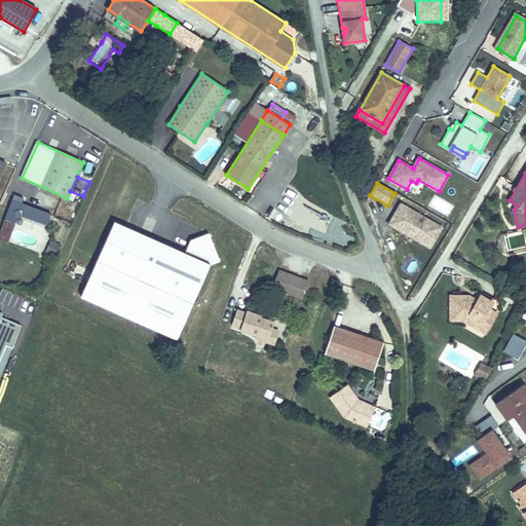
[(283,217),(324,235),(334,213),(292,194),(283,217)]
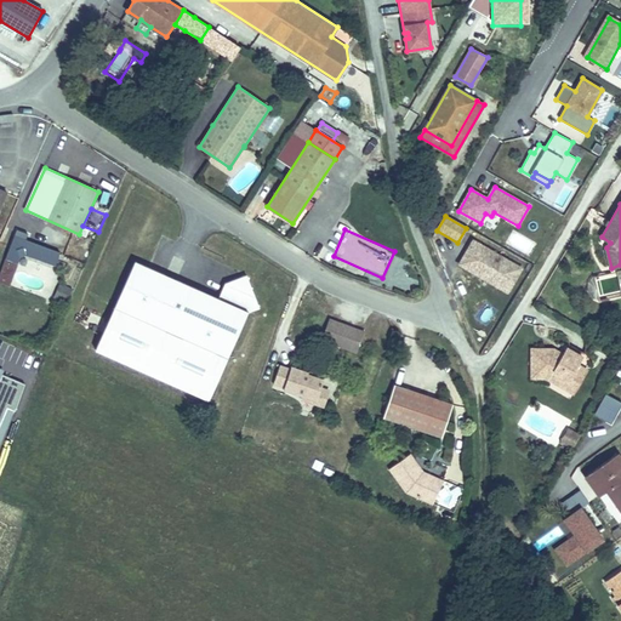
[(60,252),(26,240),(28,234),(17,231),(6,258),(17,263),(20,256),(22,251),(56,265),(60,252)]
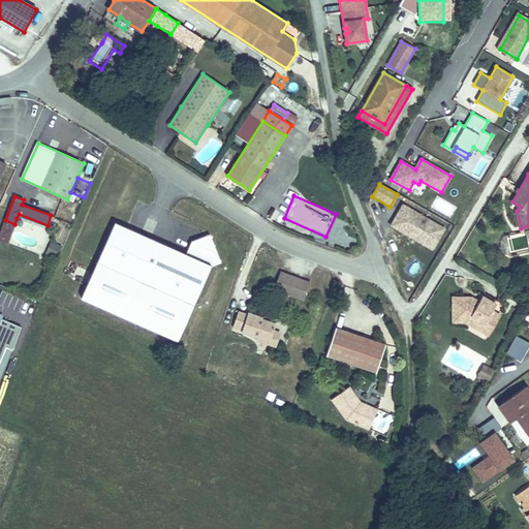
[(443,228),(404,207),(393,227),(432,249),(443,228)]
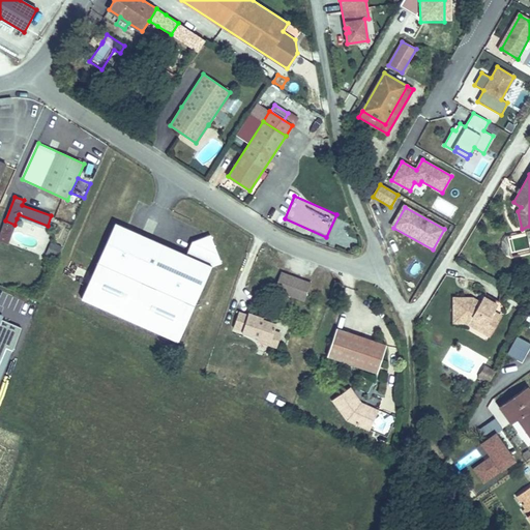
[(47,229),(48,226),(19,214),(17,218),(47,229)]
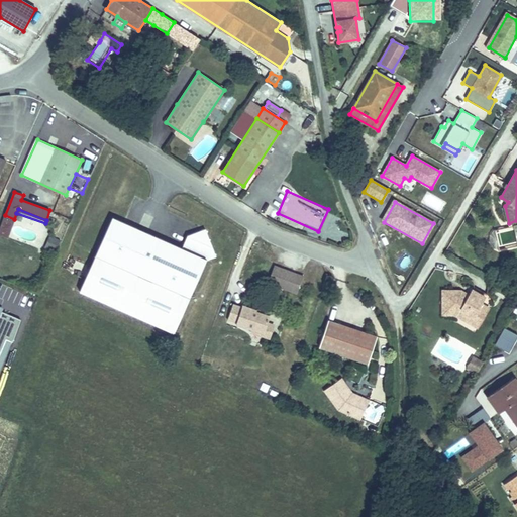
[(0,234),(7,237),(14,219),(5,215),(0,227),(0,234)]
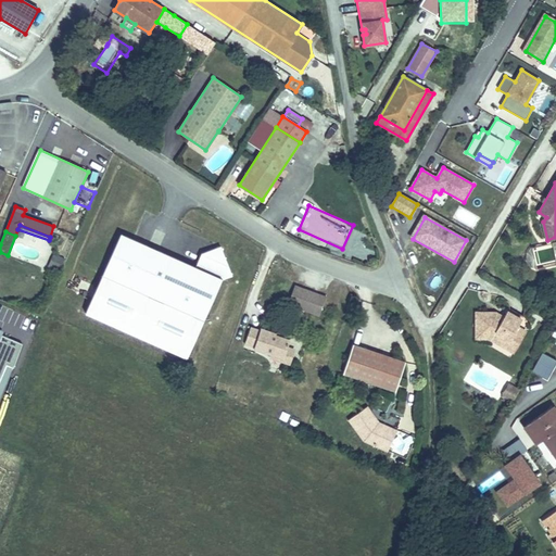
[(222,279),(231,276),(223,252),(215,249),(201,254),(196,267),(121,234),(103,275),(203,319),(222,279)]
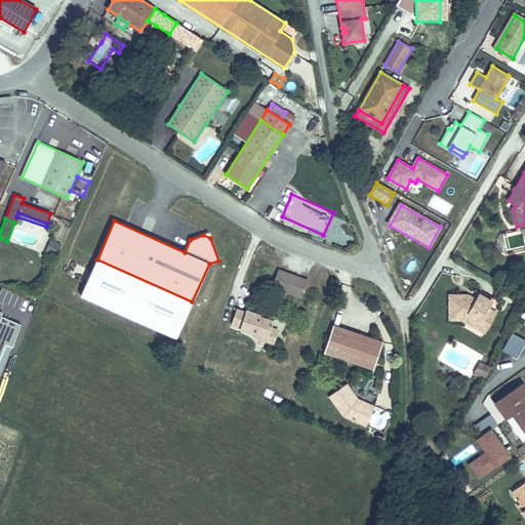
[(524,224),(517,227),(517,230),(502,234),(502,233),(498,239),(497,245),(500,251),(507,254),(507,253),(524,249),(524,224)]
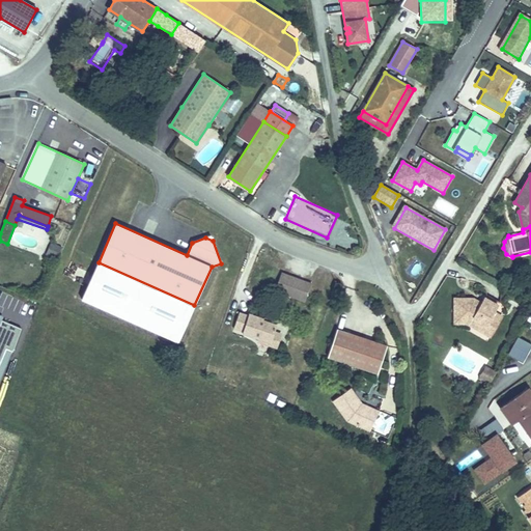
[(56,258),(61,247),(53,243),(48,255),(56,258)]
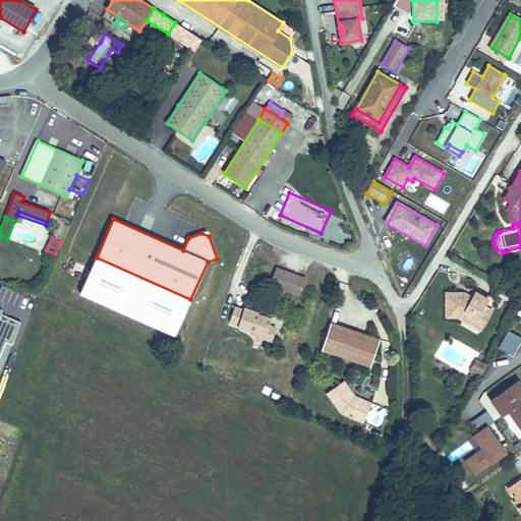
[(298,296),(305,278),(276,267),(270,285),(298,296)]
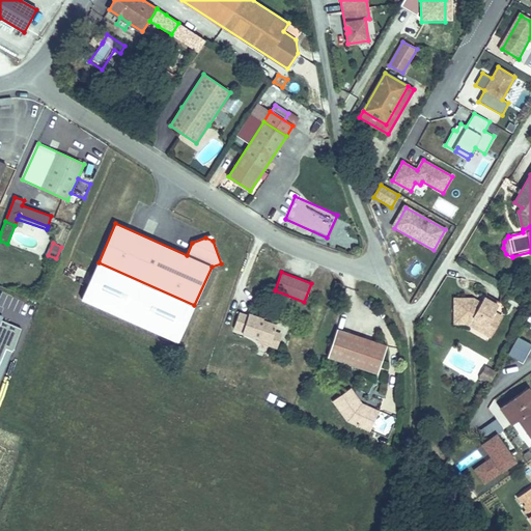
[(479,306),(466,298),(454,298),(454,323),(473,323),(472,326),(483,332),(487,324),(495,324),(494,312),(498,305),(484,298),(481,303),(479,306)]
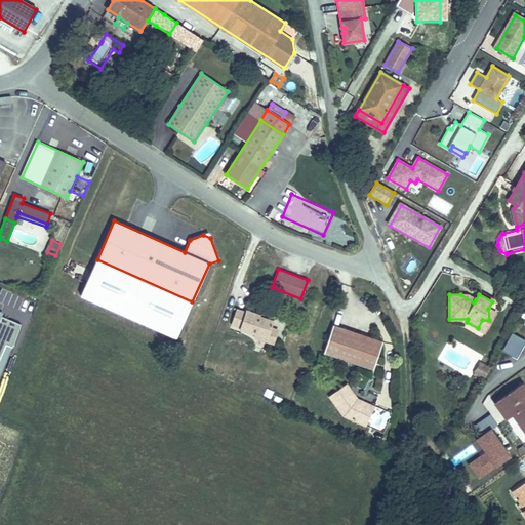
[(271,328),(274,321),(259,316),(260,315),(246,310),(245,312),(237,309),(231,325),(240,328),(240,329),(256,335),(268,339),(271,328)]
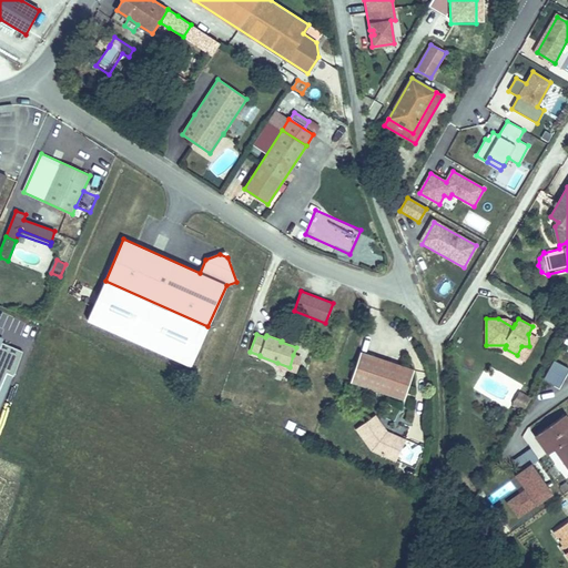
[(525,359),(537,338),(528,334),(529,346),(521,346),(517,355),(525,359)]
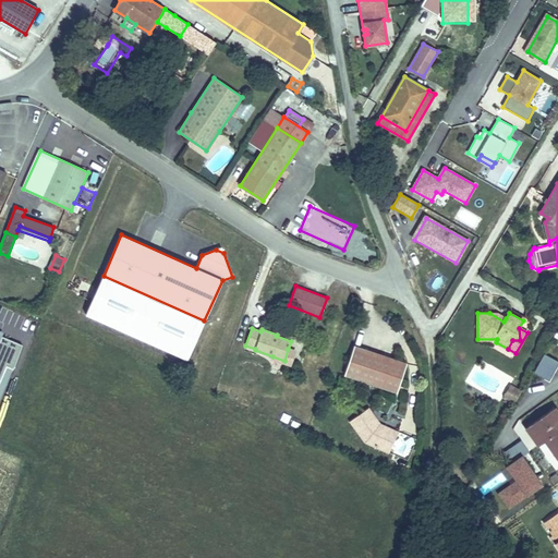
[(397,392),(407,363),(354,346),(344,375),(397,392)]
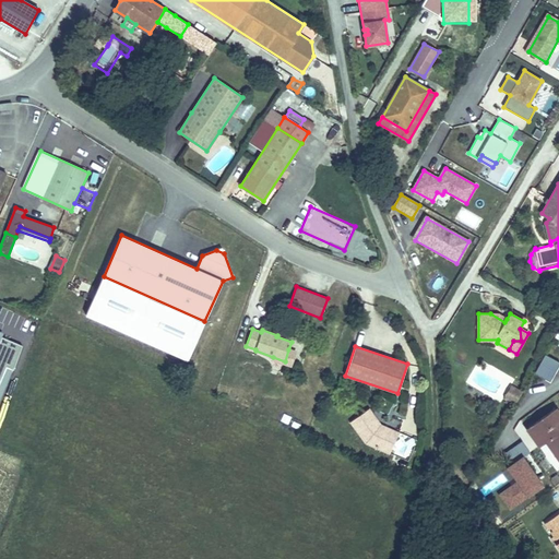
[(290,366),(296,352),(288,349),(285,361),(273,357),(272,359),(290,366)]
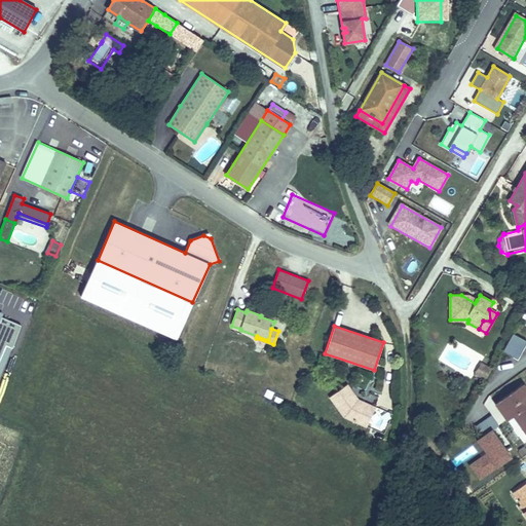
[(503,352),(519,361),(525,345),(525,340),(513,334),(503,352)]
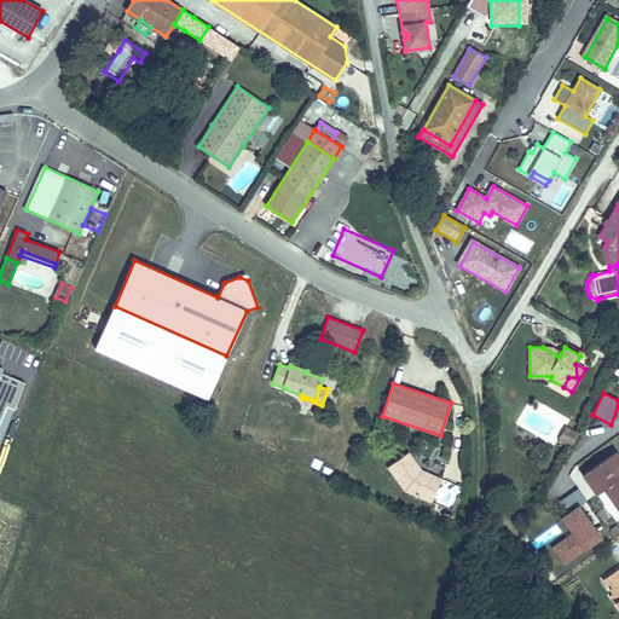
[(566,428),(561,435),(573,443),(578,435),(566,428)]
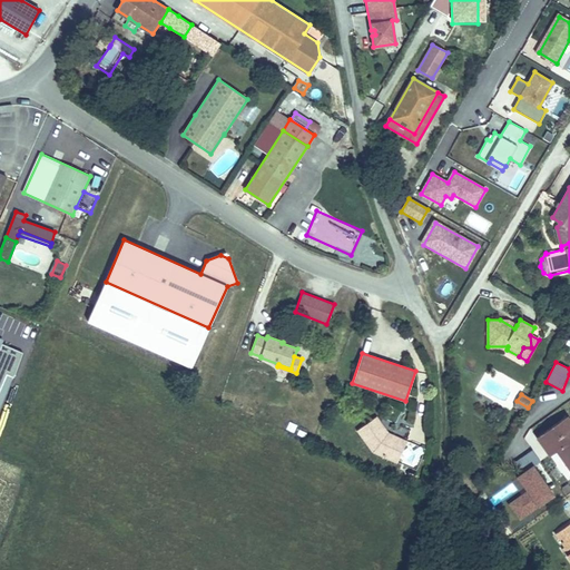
[(517,401),(514,403),(527,411),(528,408),(517,401)]
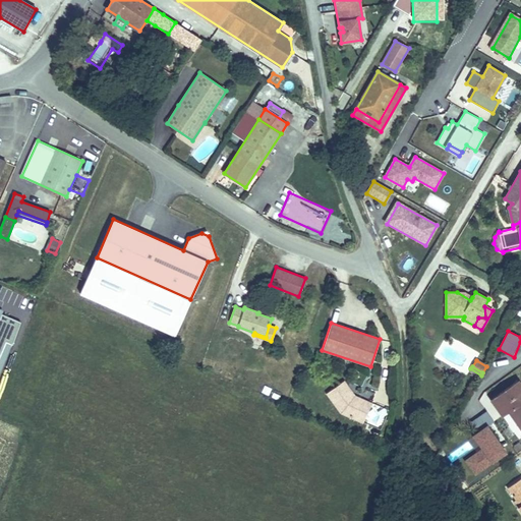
[(363,403),(352,398),(351,396),(353,395),(344,381),(327,393),(341,412),(356,419),(363,403)]
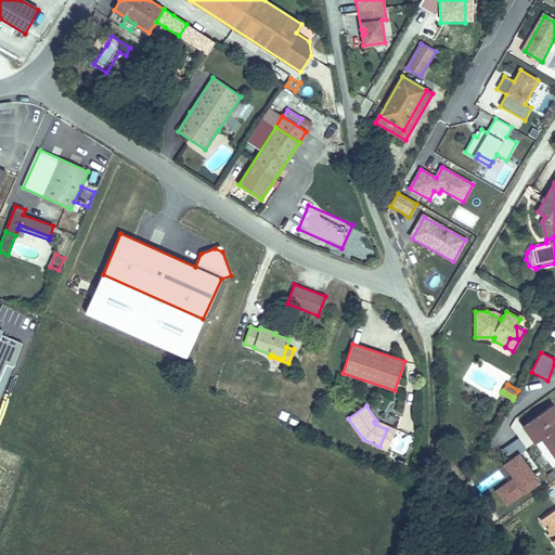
[(554,409),(552,405),(532,418),(524,425),(530,436),(537,430),(542,438),(554,455),(554,409)]
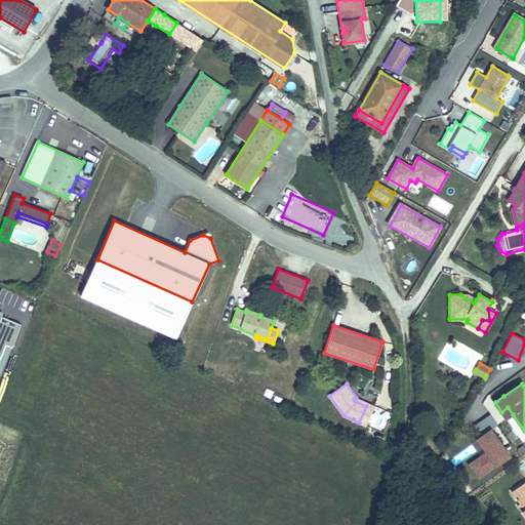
[(365,426),(374,406),(357,399),(356,398),(354,399),(355,401),(366,406),(359,422),(365,426)]
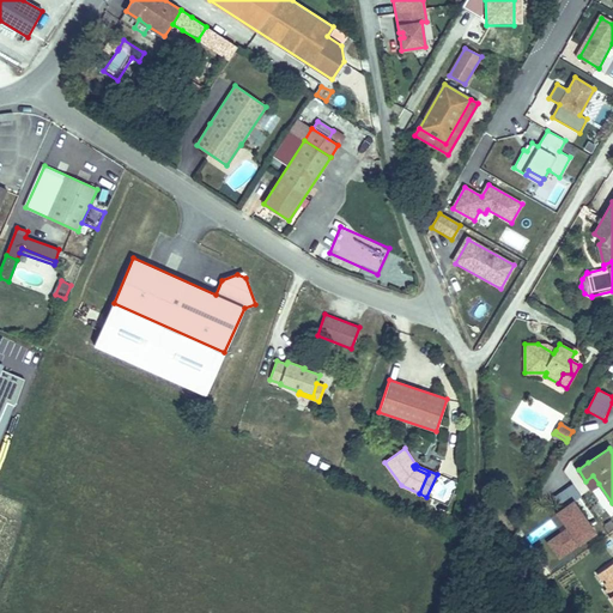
[(599,484),(593,475),(586,481),(592,490),(599,484)]
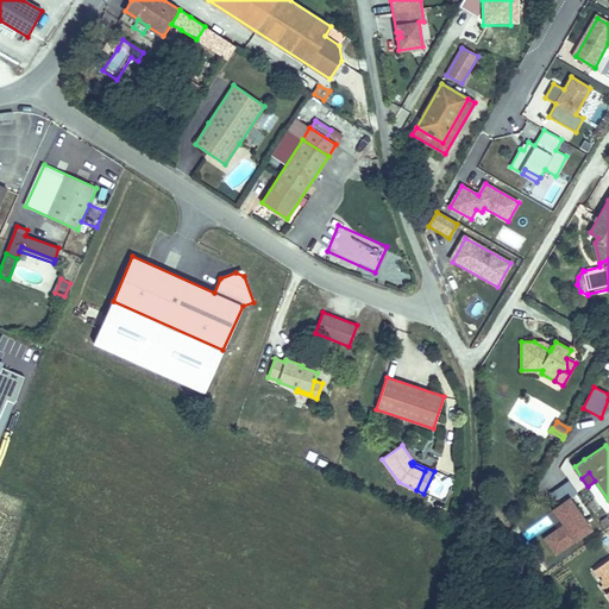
[(551,494),(558,506),(577,494),(569,482),(551,494)]
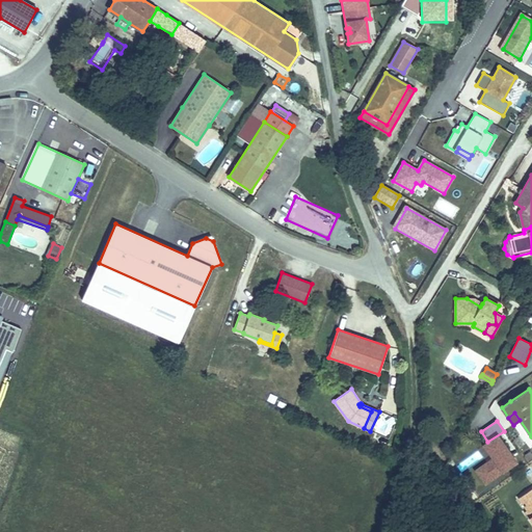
[(483,488),(519,464),(499,435),(482,446),(490,459),(473,472),(483,488)]
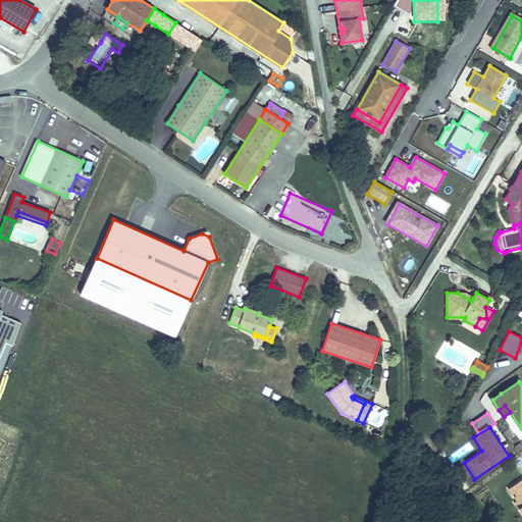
[(452,462),(473,451),(470,445),(449,456),(452,462)]
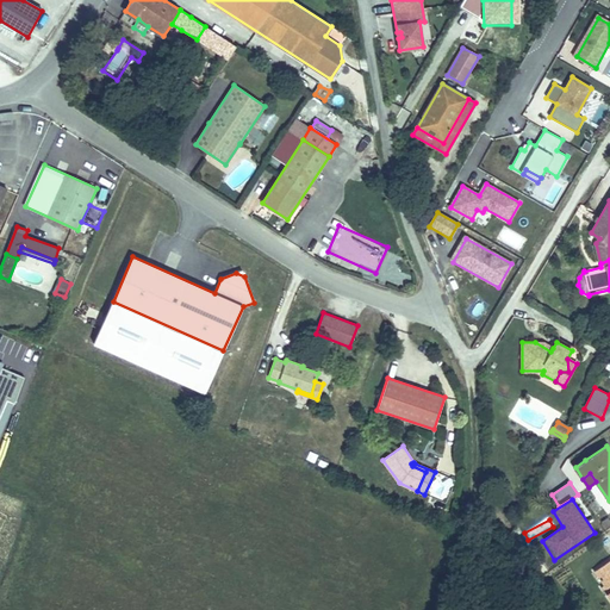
[(609,561),(597,571),(607,584),(604,586),(609,593),(609,561)]
